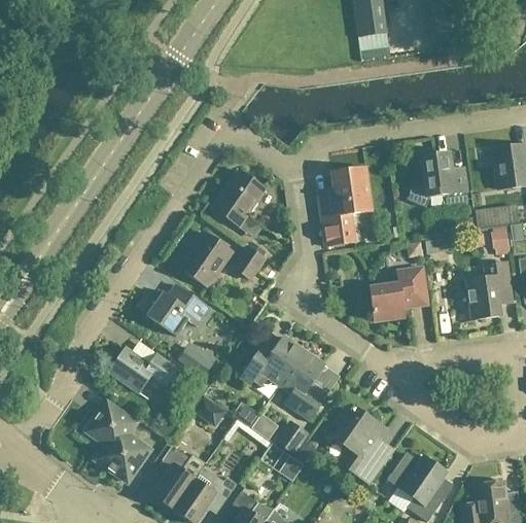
[(352,0),(357,36),(386,32),(381,0),(352,0)]
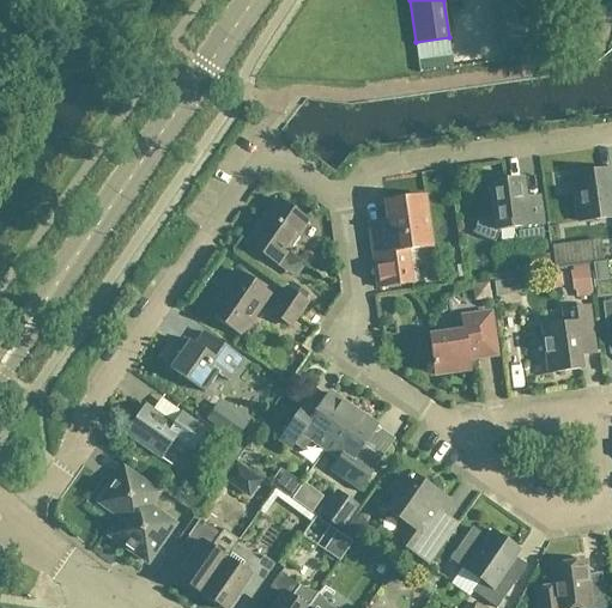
[(495,0),(502,48),(537,43),(531,0),(495,0)]
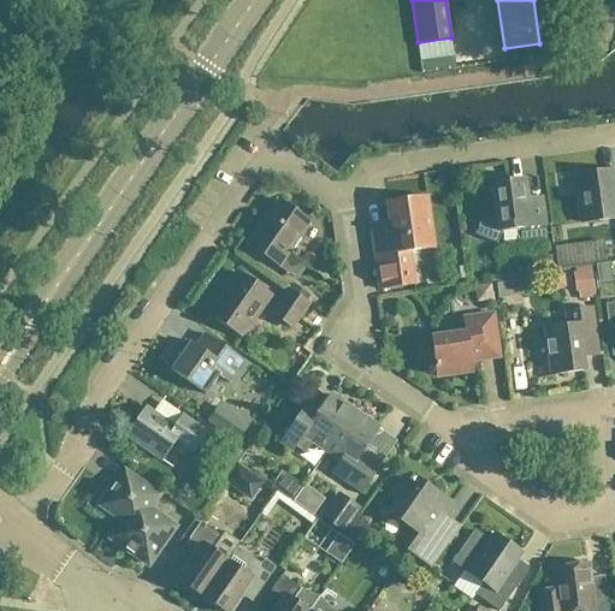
[(614,167),(577,173),(583,220),(614,215),(614,167)]
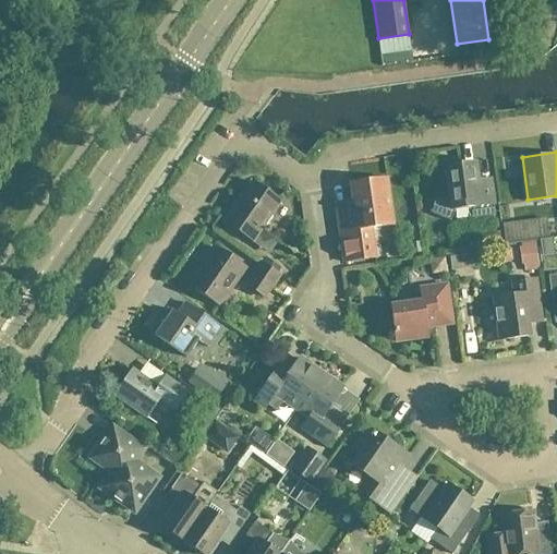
[(191,170),(202,176),(209,158),(198,153),(191,170)]
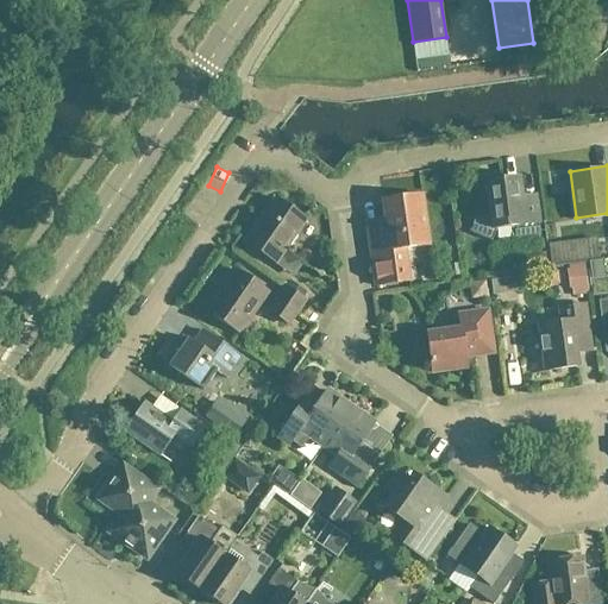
[(486,180),(490,213),(478,208),(469,230),(490,239),(496,226),(511,225),(512,238),(540,233),(534,194),(521,195),(518,175),(486,180)]
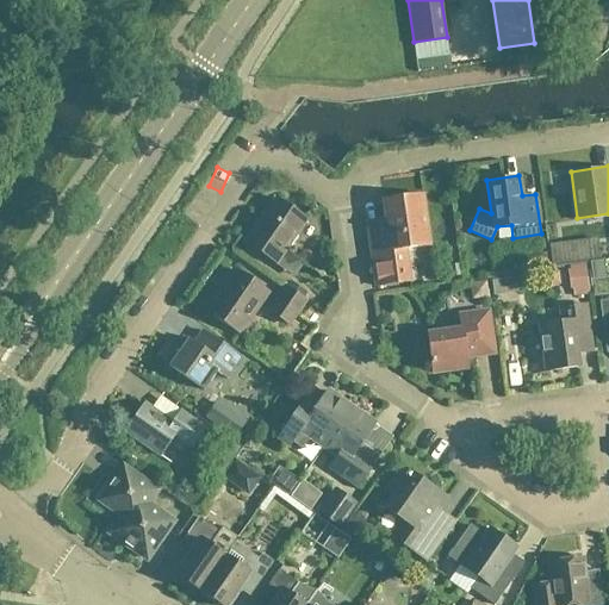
[(376,285),(379,284),(410,280),(405,247),(429,243),(423,194),(383,199),(385,218),(366,220),(376,285)]
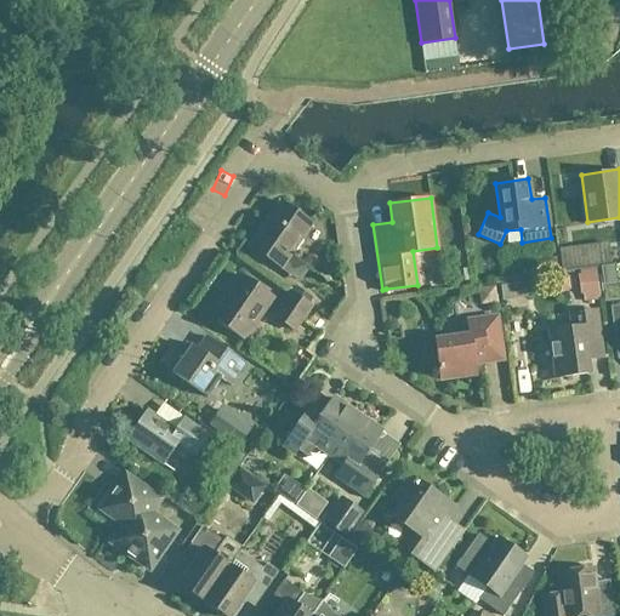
[(249,244),(282,266),(312,222),(279,200),(249,244)]
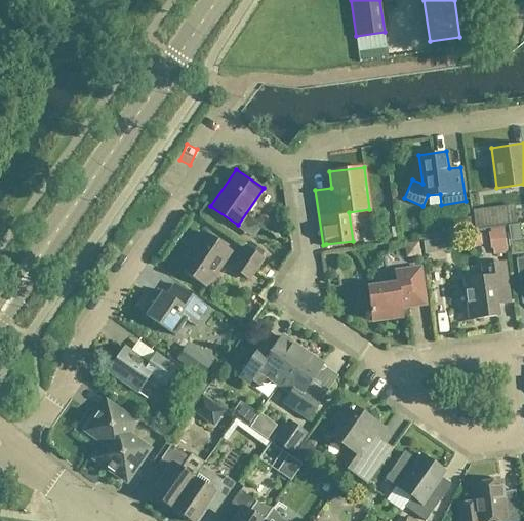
[(490,251),(512,249),(511,225),(489,226),(490,251)]
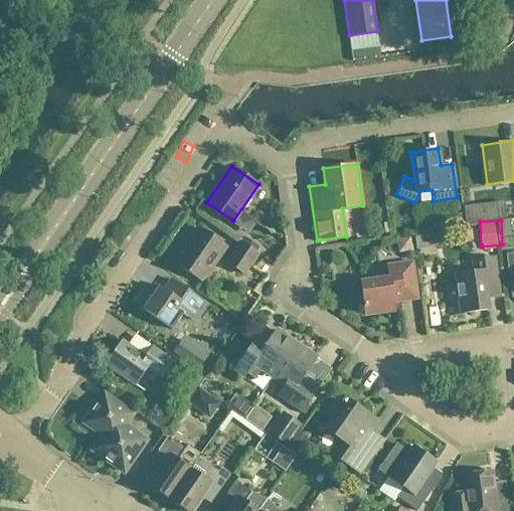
[(175,262),(203,282),(213,267),(211,265),(225,244),(199,226),(175,262)]
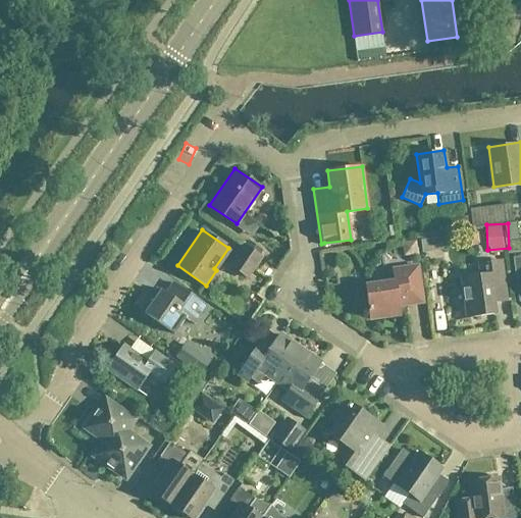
[(228,264),(247,277),(263,255),(242,241),(233,253),(235,254),(228,264)]
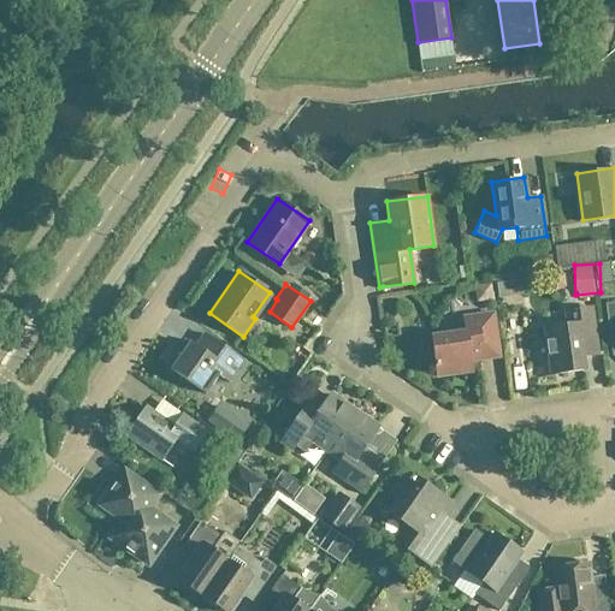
[(567,324),(545,327),(551,373),(584,368),(583,355),(597,354),(591,306),(566,309),(567,324)]
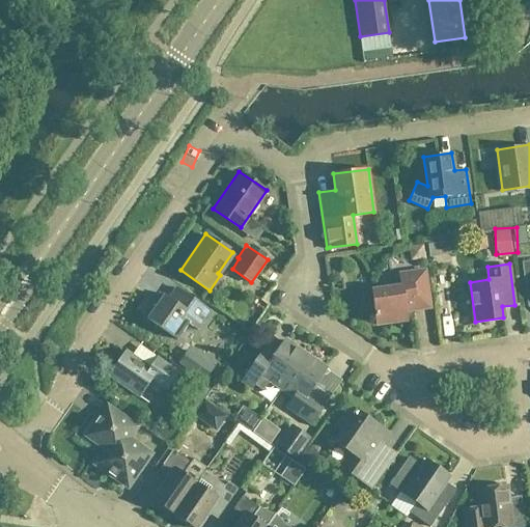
[(407,319),(406,310),(429,306),(424,270),(399,273),(400,285),(371,289),(377,323),(407,319)]
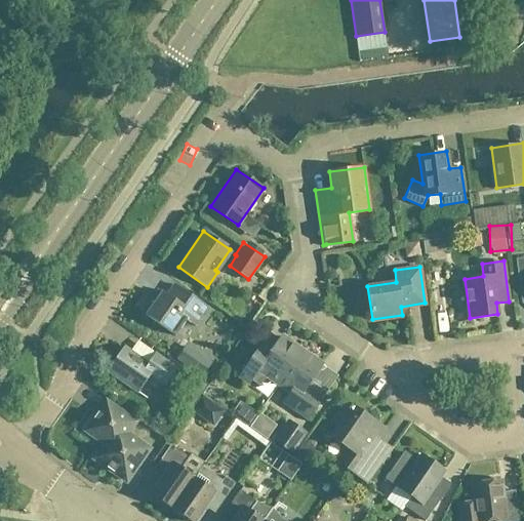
[(158,288),(151,298),(155,302),(146,314),(175,334),(187,319),(195,324),(207,307),(174,283),(166,294),(158,288)]
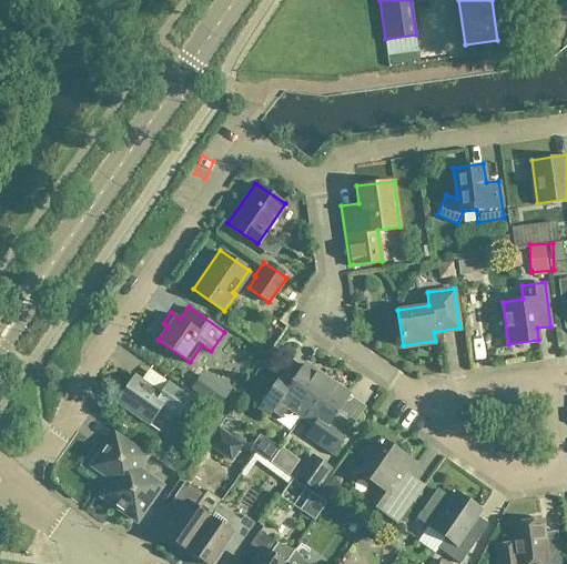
[(284,369),(277,379),(257,406),(270,414),(272,411),(281,416),(285,410),(291,408),(301,415),(326,378),(304,363),(295,376),(284,369)]
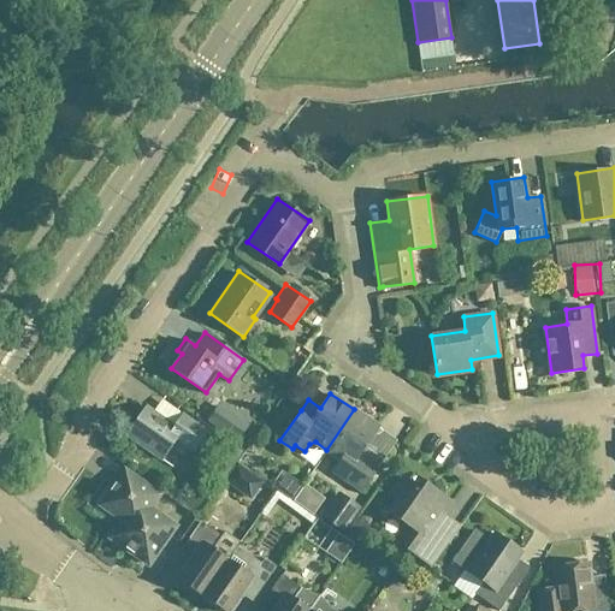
[(173,425),(153,411),(146,405),(126,434),(161,458),(175,440),(193,452),(207,431),(182,413),(173,425)]
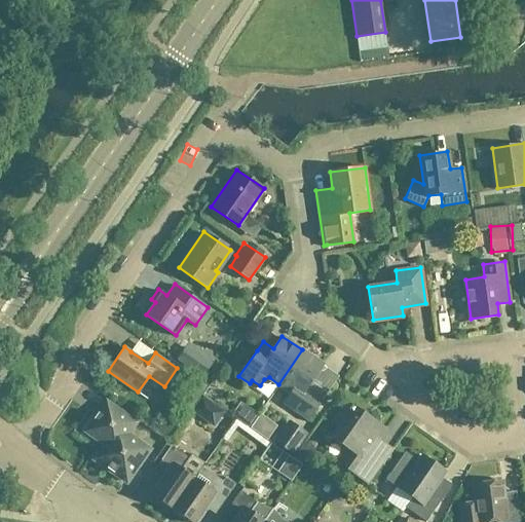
[(302,349),(278,384),(291,393),(285,402),(308,418),(327,392),(311,381),(323,364),(302,349)]
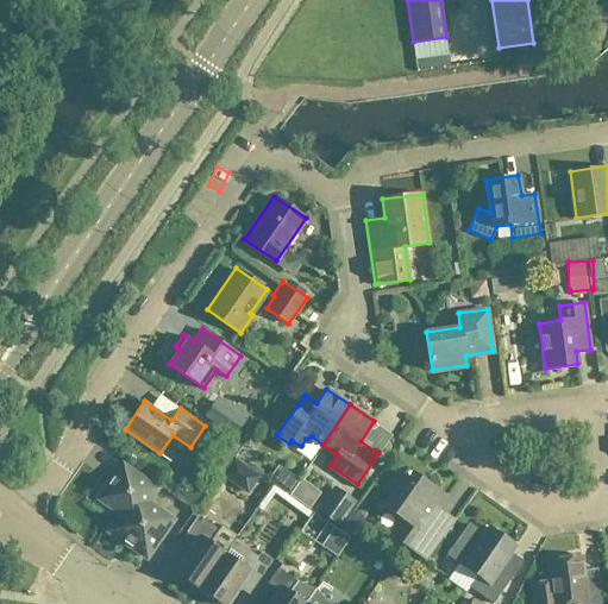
[(156,488),(123,465),(100,498),(123,514),(112,530),(111,529),(110,530),(146,557),(173,518),(145,501),(155,488),(156,489),(156,488)]
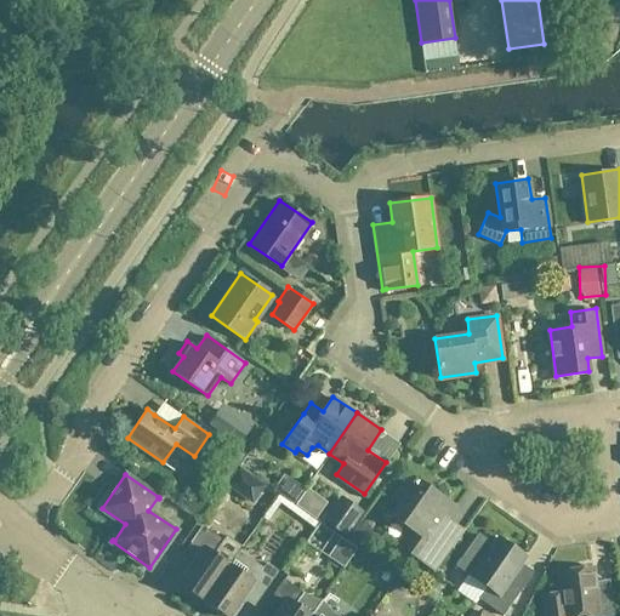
[(431,492),(415,482),(407,475),(392,497),(400,502),(391,515),(414,531),(403,548),(434,570),(450,546),(434,535),(455,506),(432,490),(431,492)]
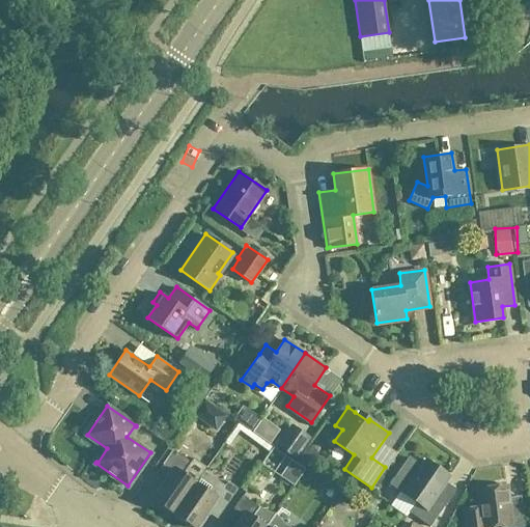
[(309,437),(297,428),(291,424),(278,445),(295,458),(309,437)]
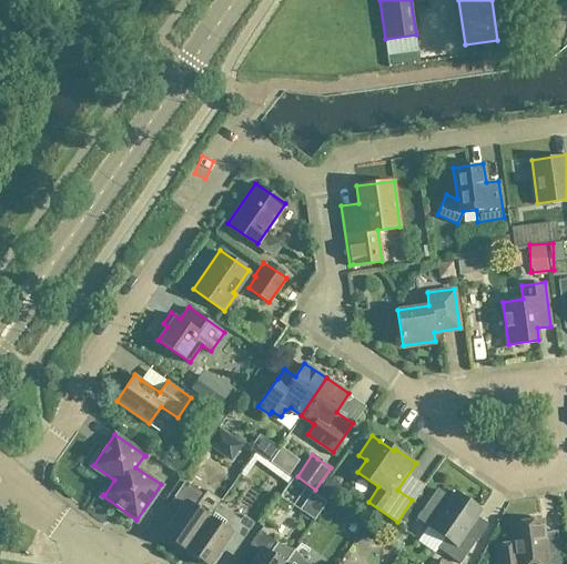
[(163,534),(186,550),(209,516),(195,507),(204,494),(185,481),(169,503),(180,511),(163,534)]
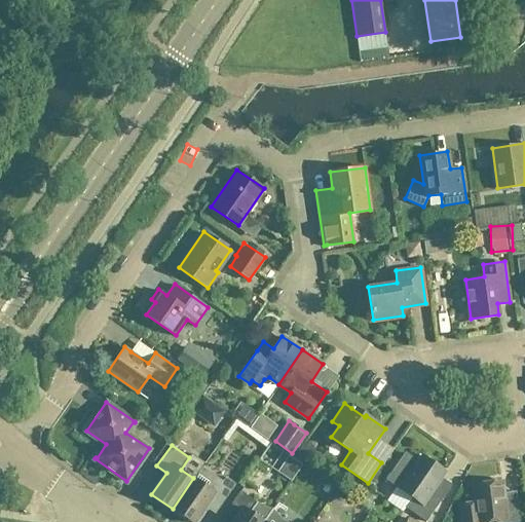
[(426,521),(441,499),(430,492),(445,471),(422,454),(418,460),(405,452),(386,479),(400,487),(399,488),(412,497),(406,507),(426,521)]
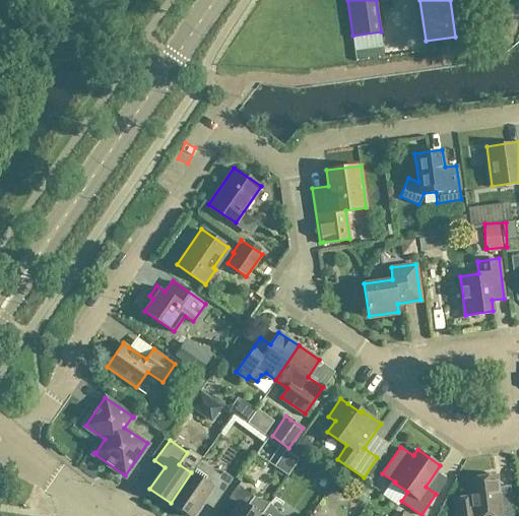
[(199,460),(191,472),(171,503),(189,515),(192,515),(206,496),(215,503),(233,477),(222,471),(220,475),(199,460)]
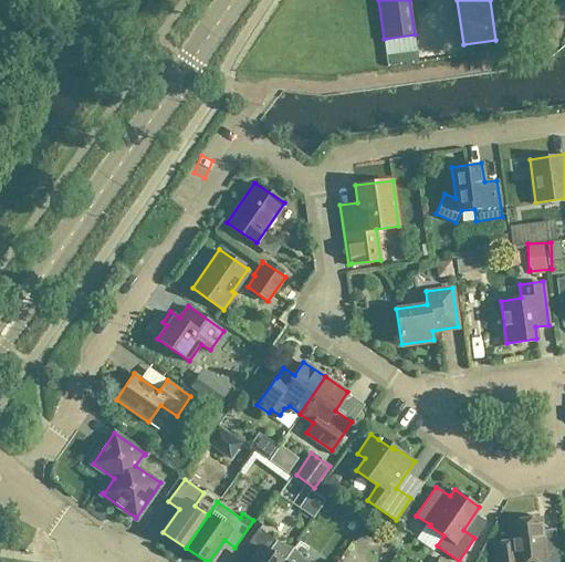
[(540,517),(509,521),(511,540),(495,542),(498,561),(534,561),(536,561),(535,561),(560,561),(557,547),(544,549),(540,517)]
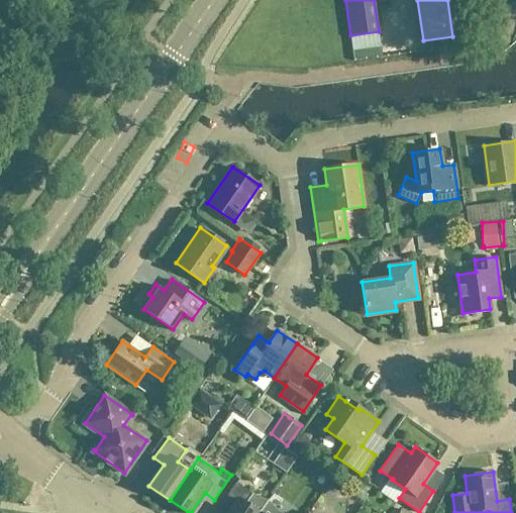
[(258,512),(259,512),(245,503),(252,494),(236,482),(219,506),(228,512),(258,512)]
